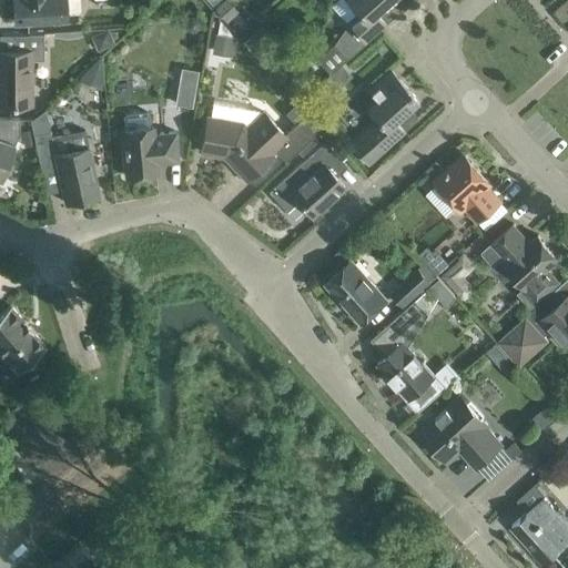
[(13,0),(16,22),(68,20),(67,13),(78,13),(80,10),(79,0),(13,0)]
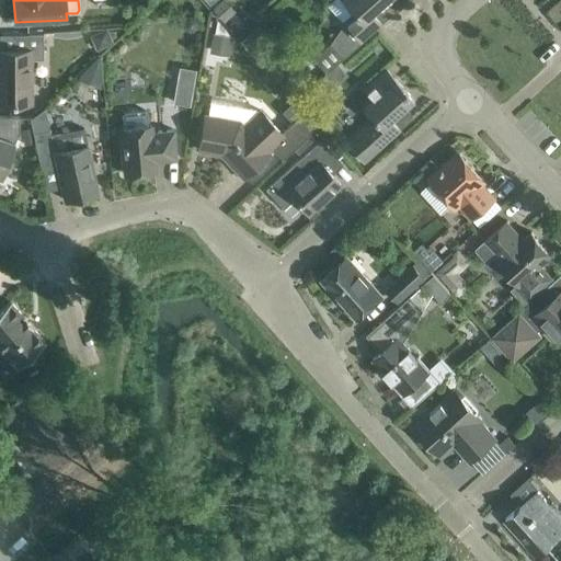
[(220,0),(213,8),(225,21),(236,11),(226,0),(220,0)]
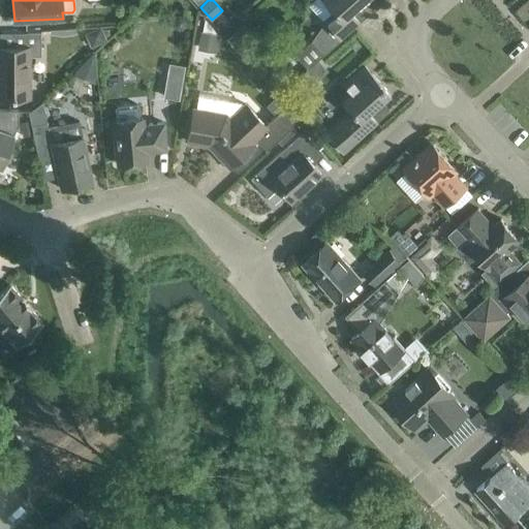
[(312,0),(309,3),(323,20),(322,20),(324,22),(311,41),(313,42),(323,55),(361,22),(370,12),(362,3),(365,0),(312,0)]
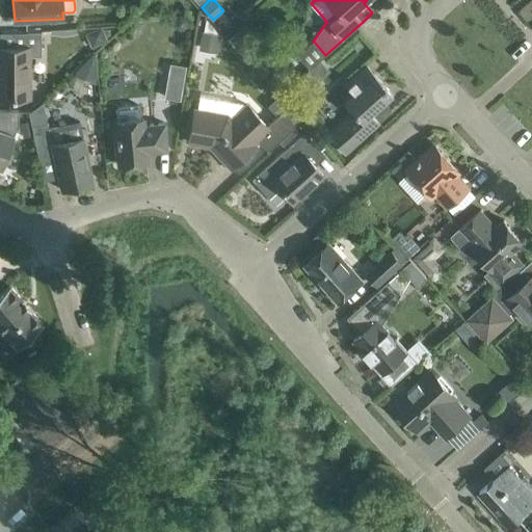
[(239,29),(228,40),(253,68),(265,56),(239,29)]
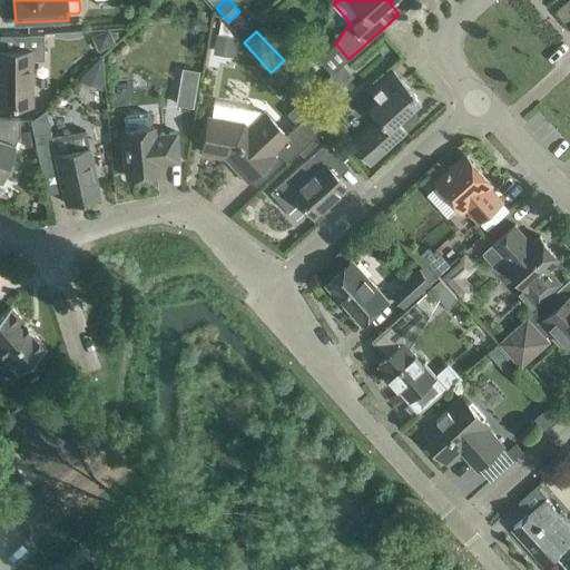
[(213,52),(234,56),(237,37),(216,33),(213,52)]
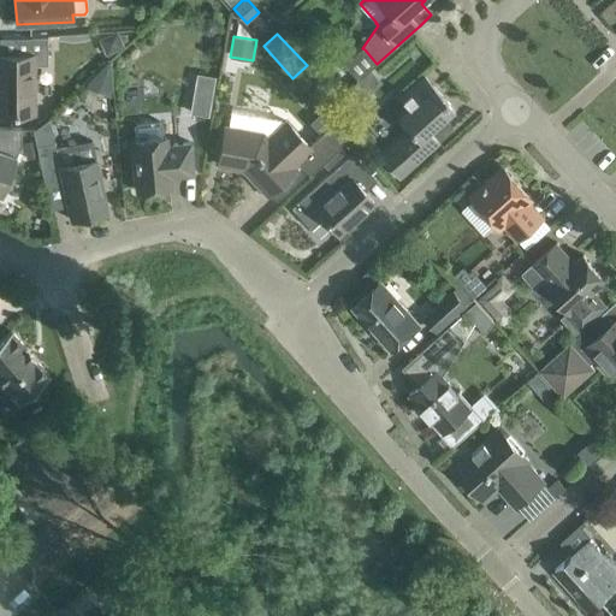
[(0,113),(19,113),(36,113),(35,65),(48,65),(48,37),(42,37),(18,37),(0,37),(0,113)]
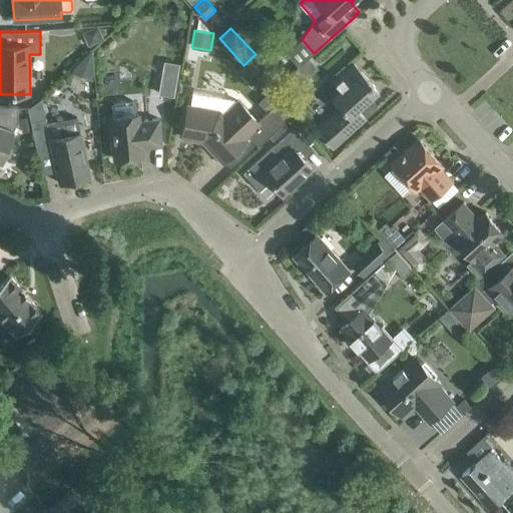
[(309,58),(304,62),(313,72),(317,67),(309,58)]
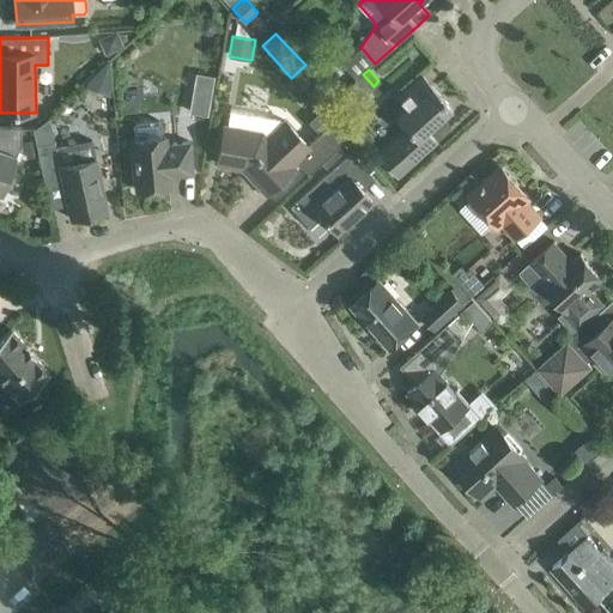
[(196,72),(193,89),(211,91),(213,74),(196,71),(196,72)]
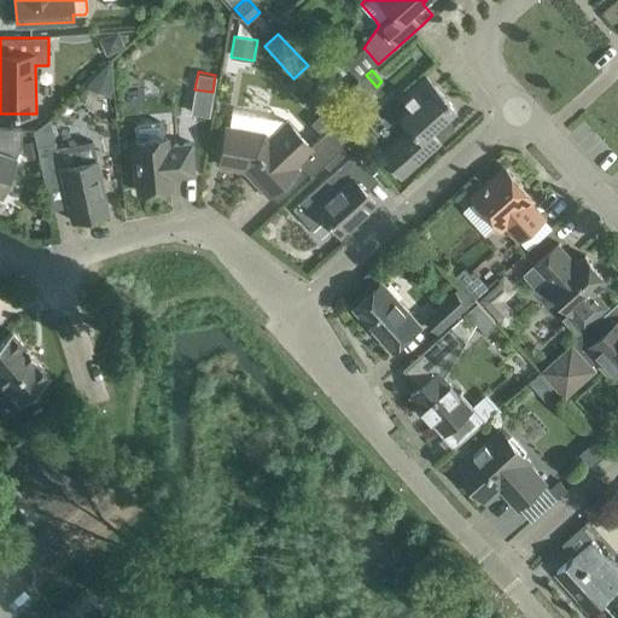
[(400,97),(409,109),(400,117),(410,129),(380,156),(401,179),(442,143),(441,141),(455,129),(445,118),(456,109),(425,74),(400,97)]
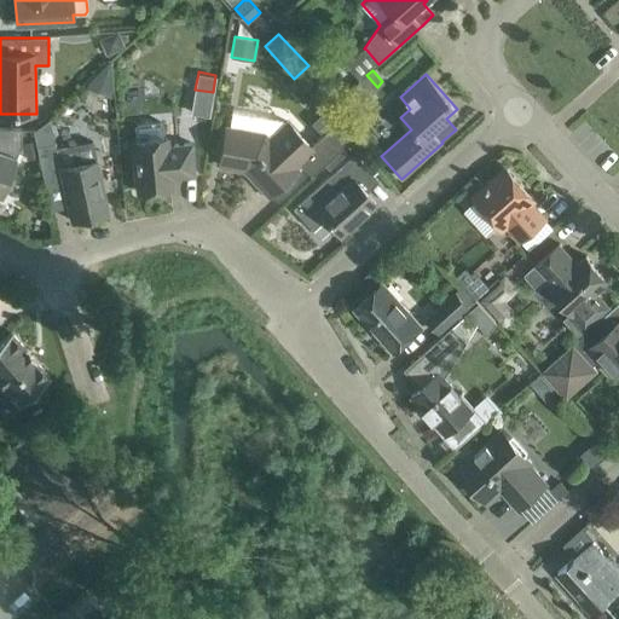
[(220,166),(246,169),(270,196),(287,179),(298,169),(296,167),(301,162),(314,150),(311,146),(288,121),(233,111),(230,127),(226,127),(220,166)]
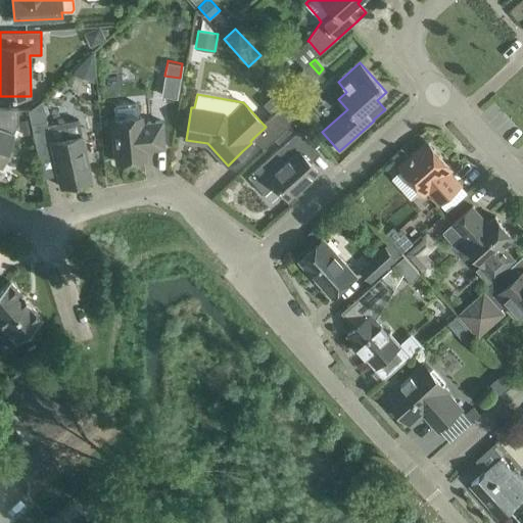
[(47,123),(53,122),(47,97),(29,110),(30,117),(31,124),(33,132),(38,156),(53,152),(60,186),(92,180),(83,135),(51,141),(47,123)]
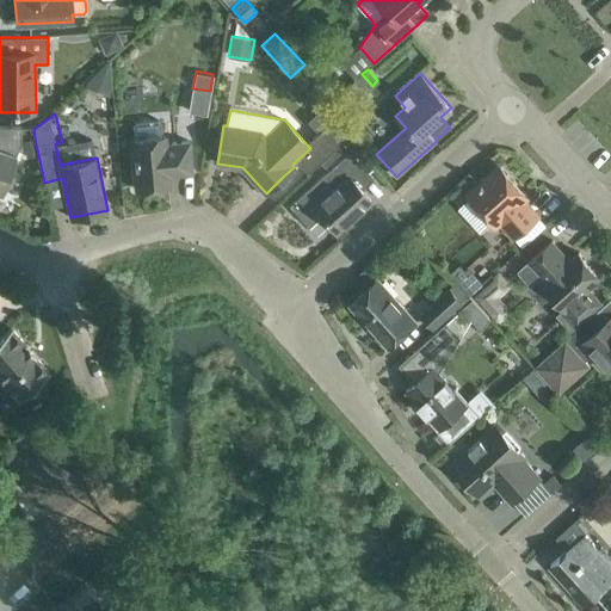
[(133,125),(134,139),(133,139),(136,190),(170,186),(168,174),(192,173),(190,142),(166,143),(165,136),(162,136),(161,123),(158,119),(135,122),(133,125)]
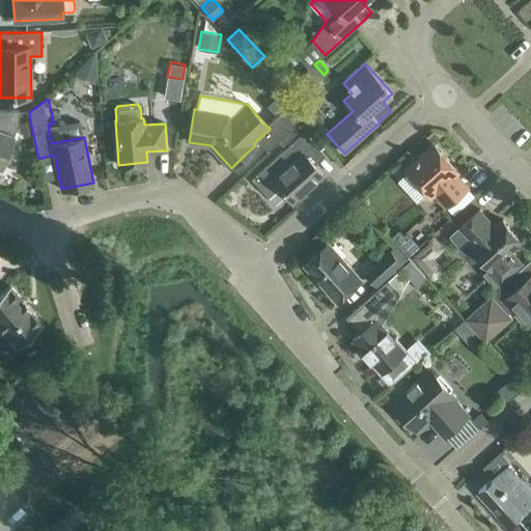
[(270,129),(258,139),(270,150),(278,143),(277,142),(292,128),(294,128),(301,120),(287,106),(267,126),(270,129)]
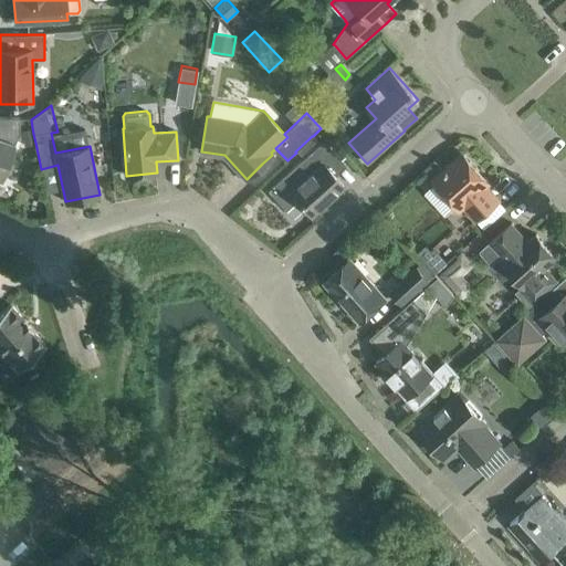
[(0,178),(2,179),(19,134),(20,134),(20,117),(0,117),(0,178)]
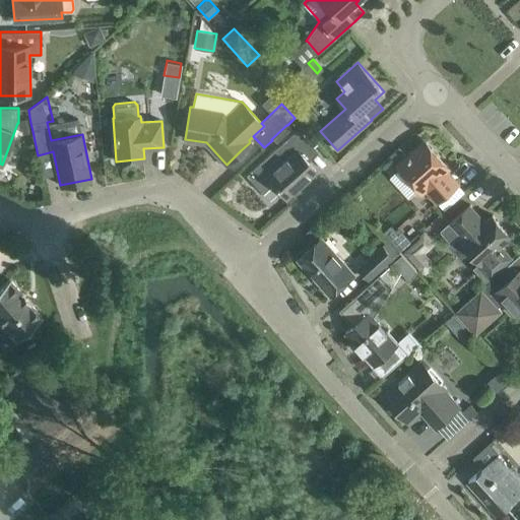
[(29,117),(21,119),(23,132),(33,131),(30,123),(29,117)]
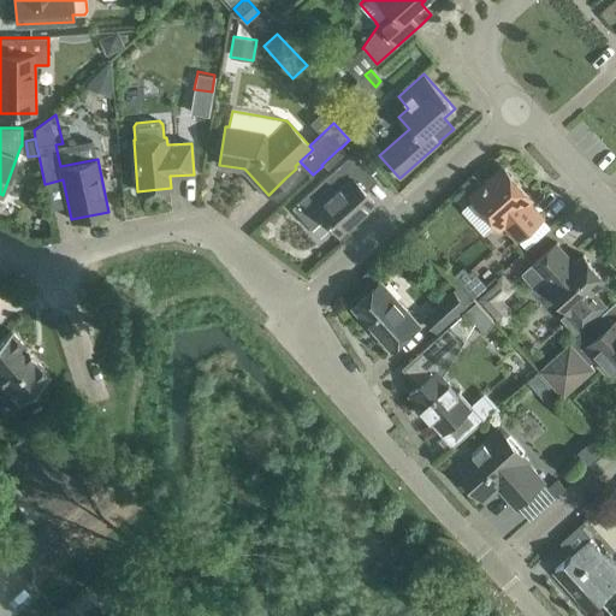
[(317,209),(338,234),(374,201),(360,184),(372,173),(353,152),(292,207),(304,220),(317,209)]
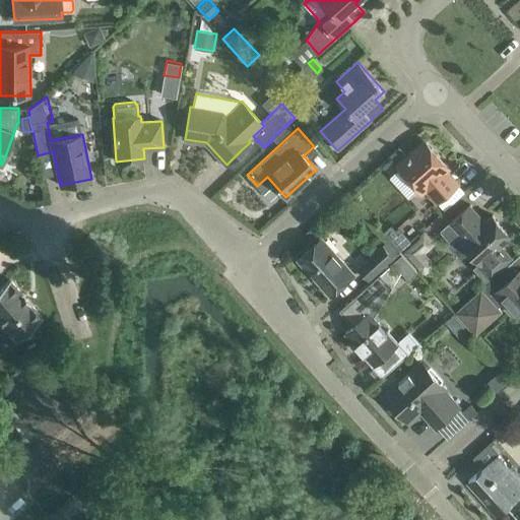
[(398,164),(424,191),(427,188),(439,201),(459,183),(447,170),(450,167),(426,139),(398,164)]
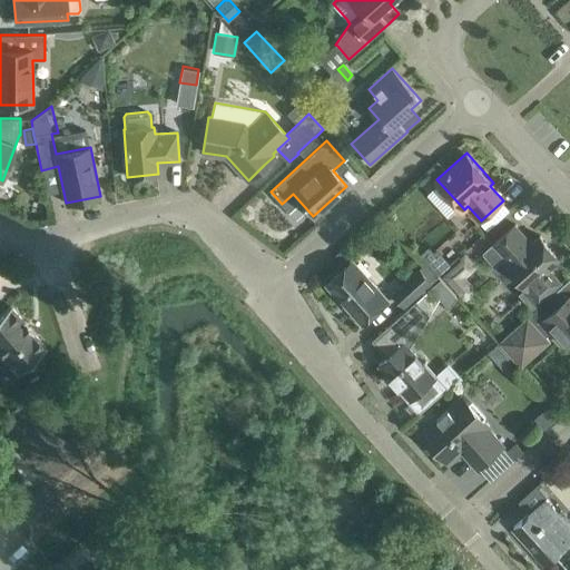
[(550,268),(561,258),(541,235),(532,243),(516,224),(494,244),(484,253),(494,265),(502,258),(527,286),(520,293),(532,307),(561,281),(550,268)]
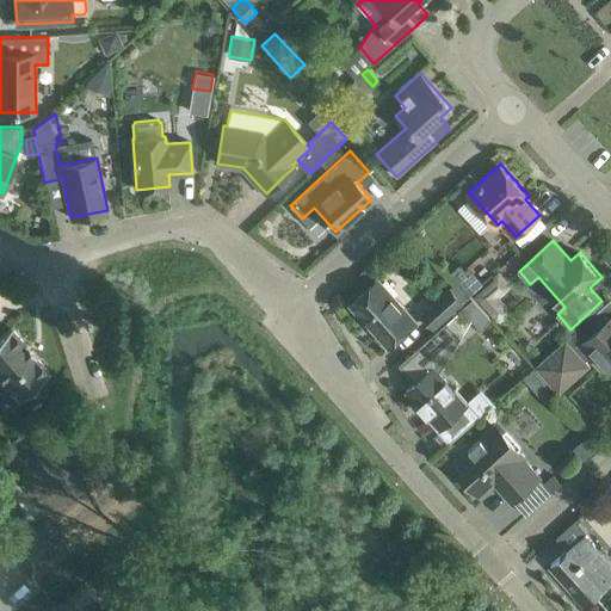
[(461,264),(451,272),(458,281),(471,295),(481,287),(466,270),(461,264)]
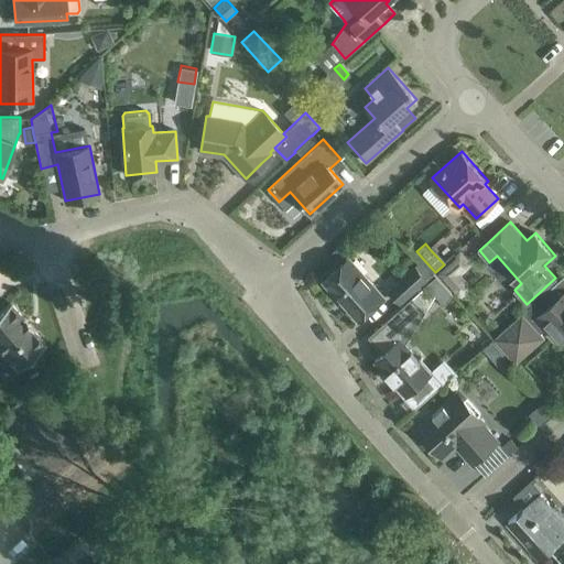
[(340,264),(324,280),(359,320),(386,295),(350,257),(340,246),(331,253),(340,264)]
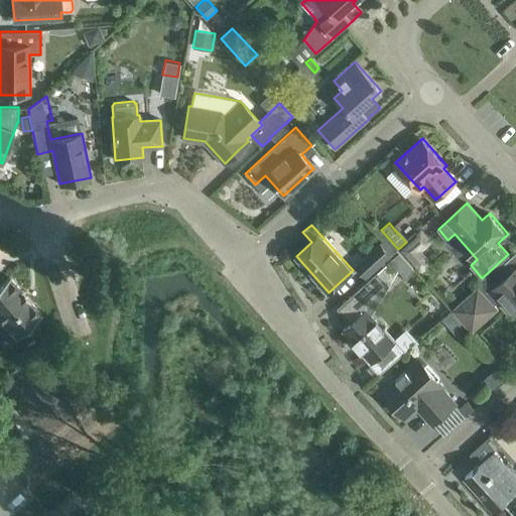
[(418,234),(401,249),(403,251),(422,273),(434,262),(424,251),(434,241),(422,228),(418,233),(418,234)]
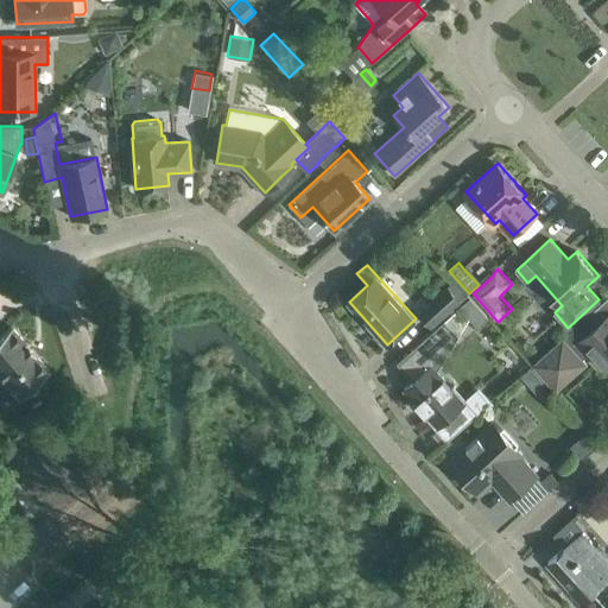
[(469,293),(456,279),(448,286),(420,311),(432,325),(469,293)]
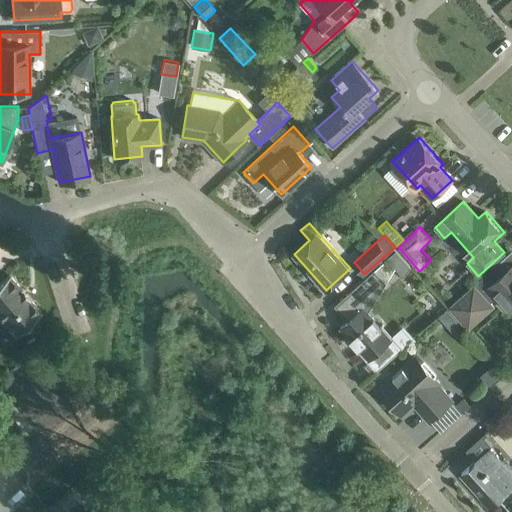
[(396,249),(387,257),(404,276),(411,265),(396,249)]
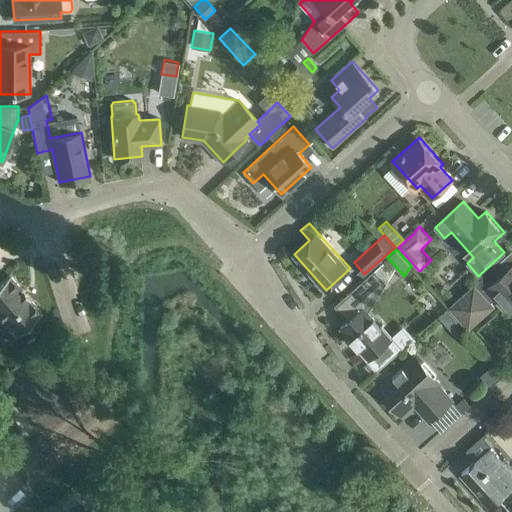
[(511,252),(510,250),(448,306),(468,329),(495,305),(491,301),(496,297),(507,309),(511,304),(511,252)]
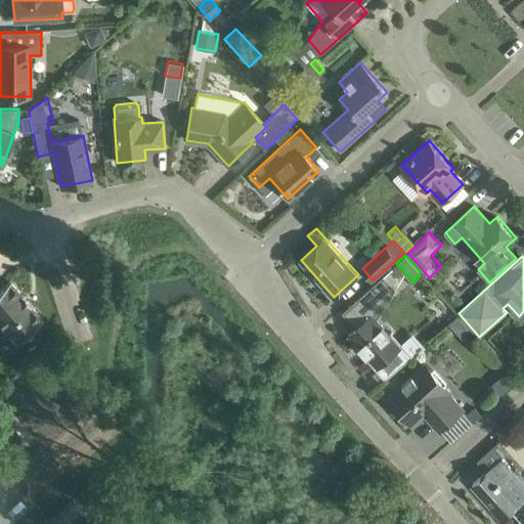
[(383,275),(343,312),(357,328),(349,335),(366,354),(364,356),(376,368),(379,366),(388,377),(403,363),(409,358),(420,349),(409,339),(403,345),(391,333),(390,334),(373,314),(382,298),(393,288),(383,275)]
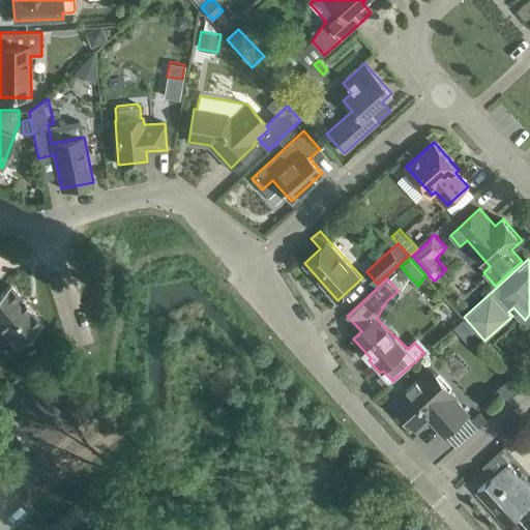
[(30,307),(31,307),(23,298),(22,298),(9,284),(0,292),(0,327),(16,346),(42,322),(30,307)]
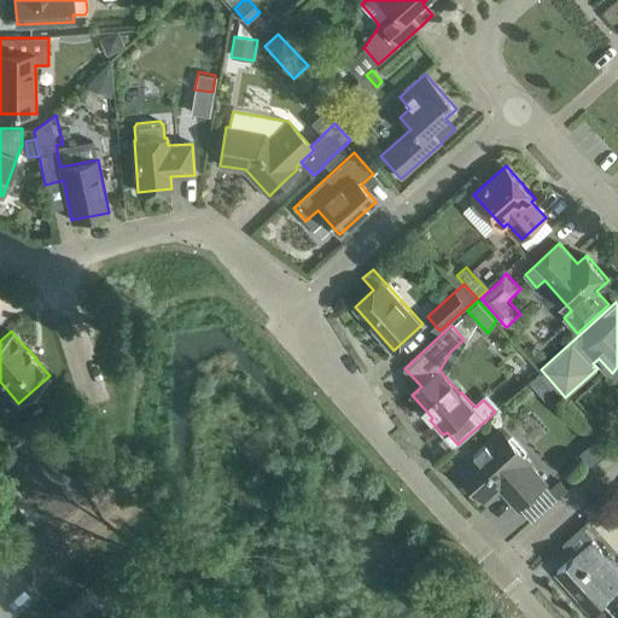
[(450,460),(487,501),(503,485),(508,491),(506,493),(519,507),(546,482),(529,464),(531,461),(502,429),(459,467),(452,459),(450,460)]
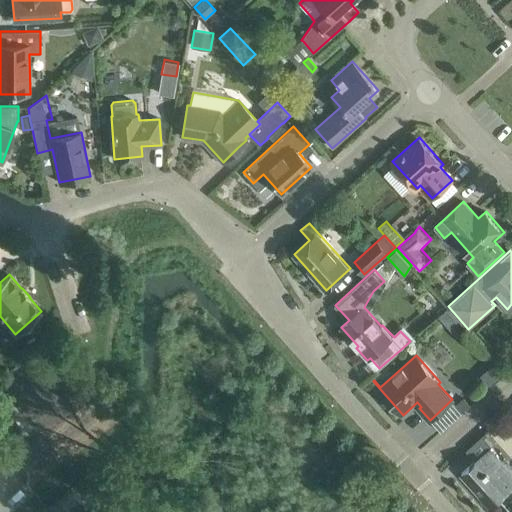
[(465,397),(456,405),(462,413),(471,405),(465,397)]
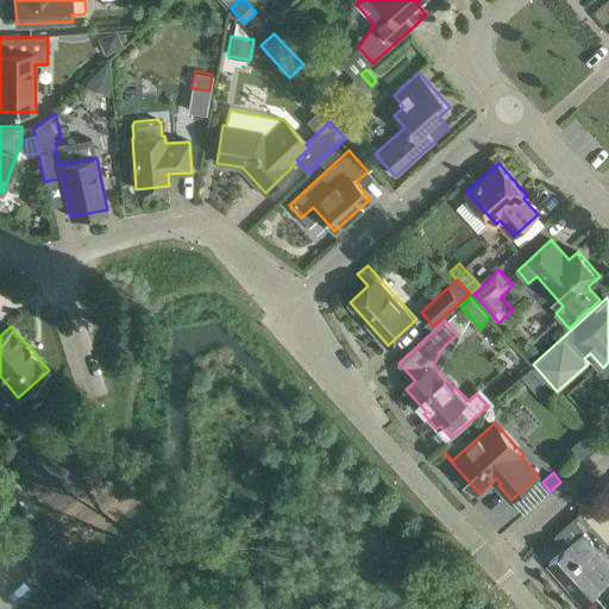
[(578,515),(590,528),(608,509),(608,497),(603,491),(578,515)]
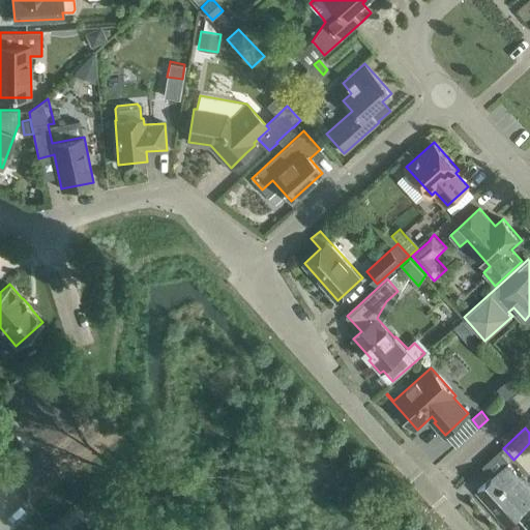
[(498,511),(496,513),(507,526),(529,504),(529,482),(528,484),(508,463),(478,490),(498,511)]
